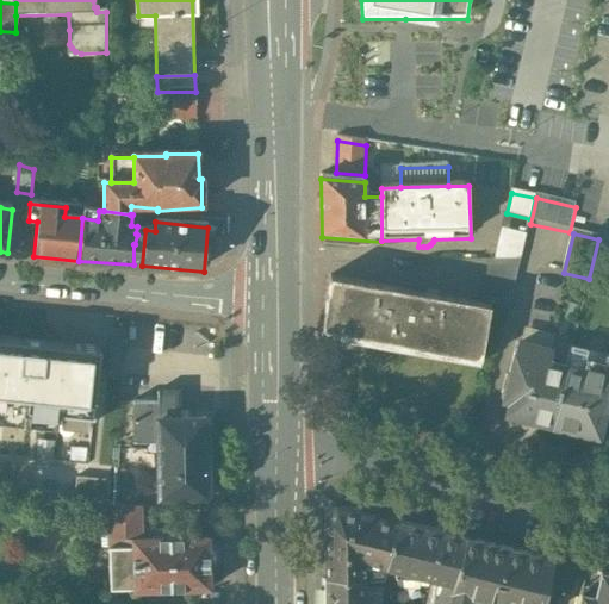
[(524,241),(502,235),(495,263),(520,262),(524,241)]
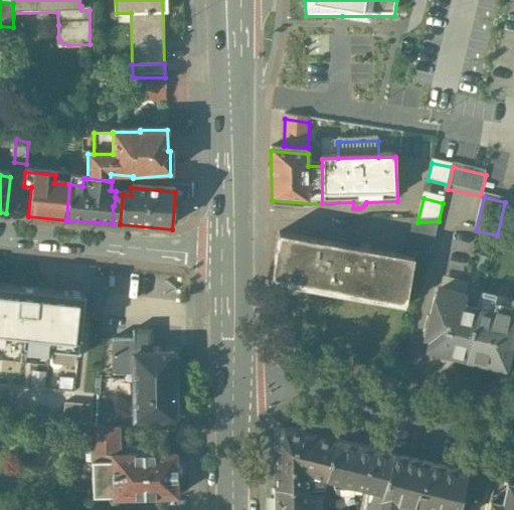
[(417,222),(413,222),(409,260),(414,261),(414,262),(430,264),(440,222),(439,221),(417,222)]
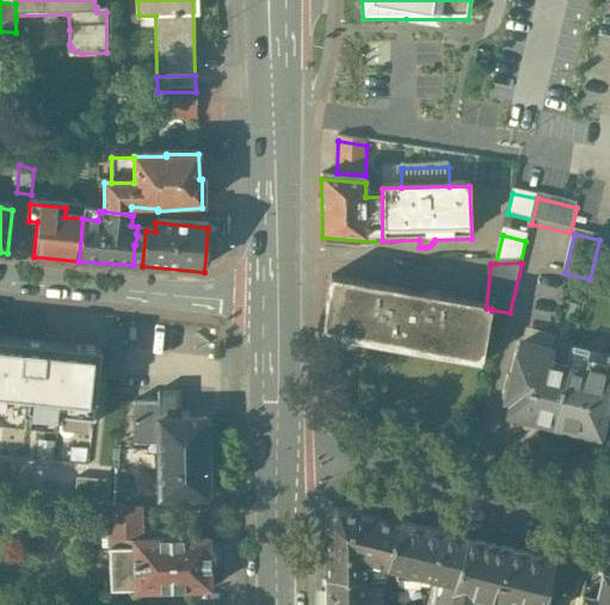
[(486,308),(331,279),(321,333),(482,363),(492,310),(492,309),(486,308)]
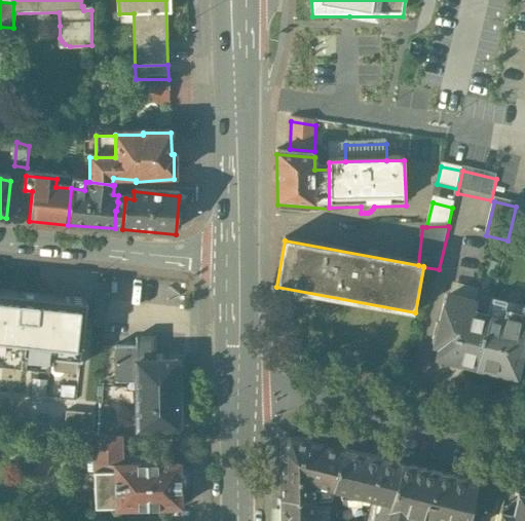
[(110,292),(99,290),(94,329),(105,331),(110,292)]
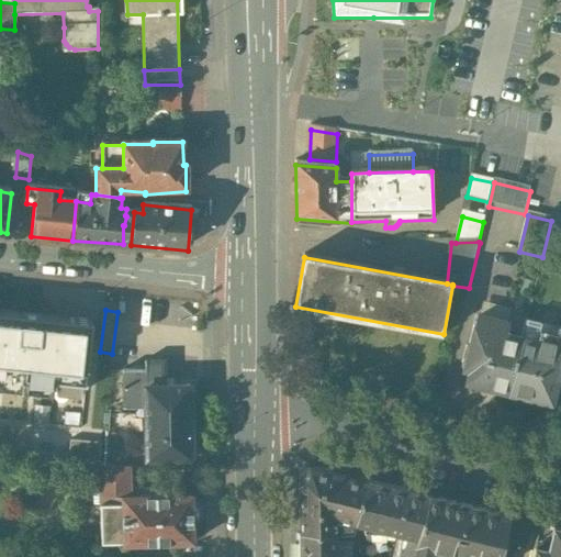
[(93,325),(0,314),(0,378),(87,388),(93,325)]
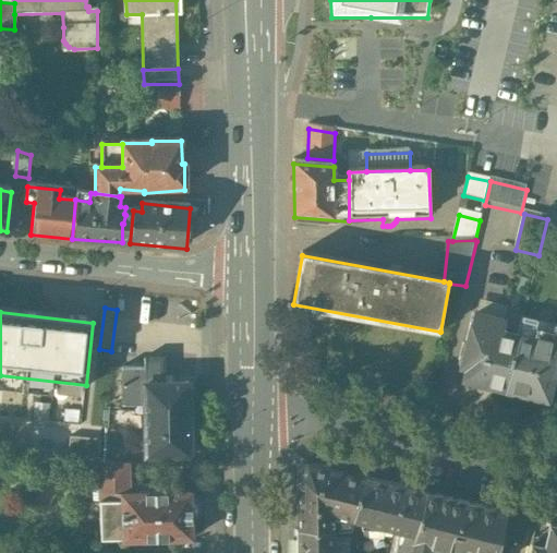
[(505,325),(475,317),(472,328),(471,327),(467,347),(472,348),(463,383),(506,393),(518,339),(503,336),(505,325)]
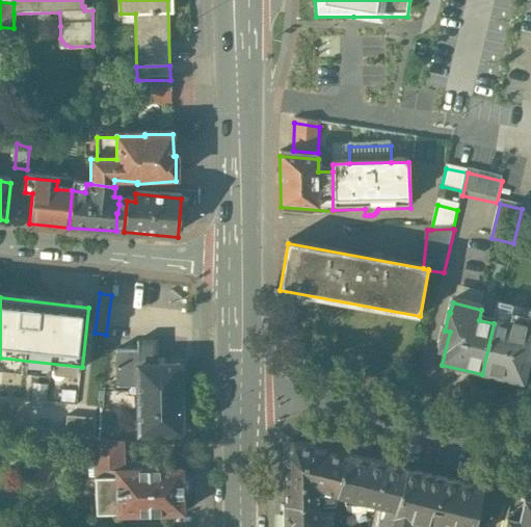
[(530,315),(498,308),(494,323),(508,327),(508,324),(509,324),(510,321),(526,325),(527,321),(528,321),(530,315)]
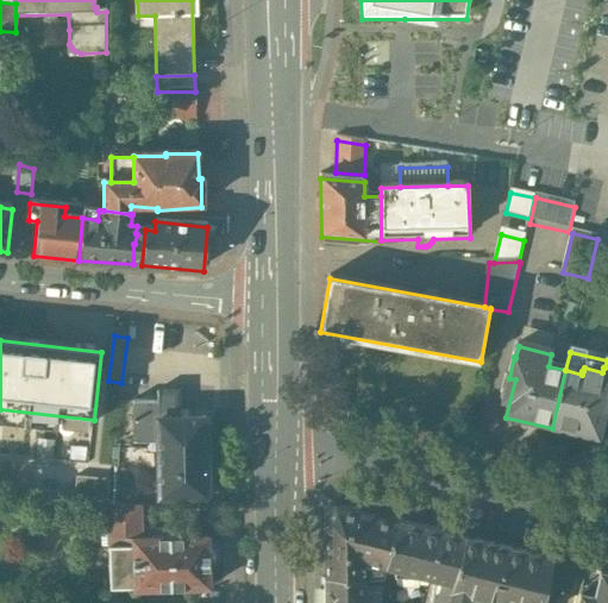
[(582,375),(565,370),(552,428),(595,439),(602,412),(607,413),(607,368),(605,368),(603,368),(602,372),(584,368),(583,371),(582,371),(582,375)]
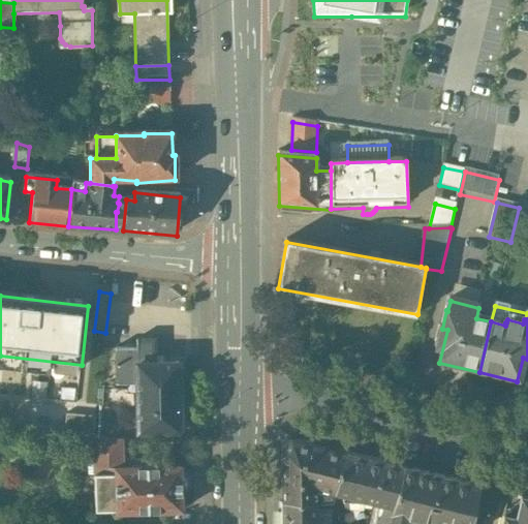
[(138,345),(137,353),(115,353),(115,388),(135,387),(135,367),(155,367),(155,345),(138,345)]
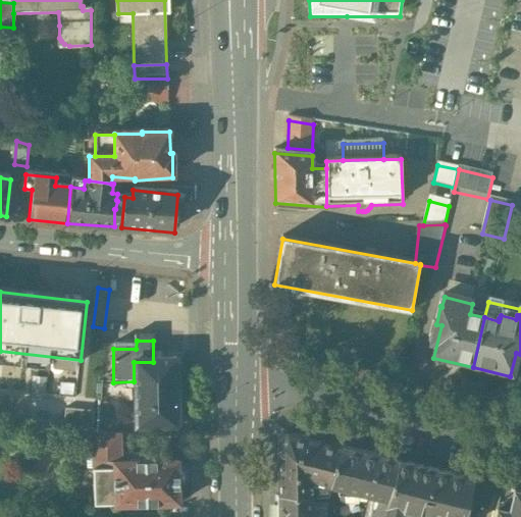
[(153,362),(134,362),(134,381),(135,428),(178,427),(178,424),(185,424),(184,363),(176,363),(176,361),(153,362)]
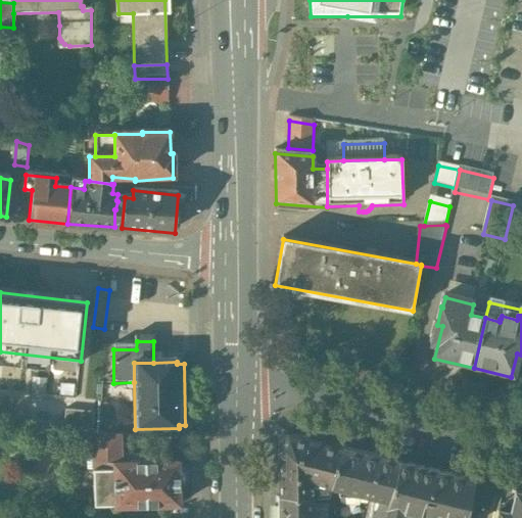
[(122,399),(101,398),(98,436),(119,438),(122,399)]
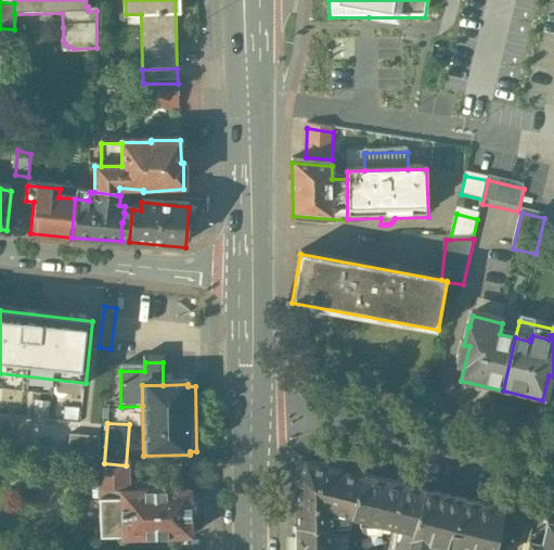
[(69,438),(67,459),(99,461),(101,442),(69,438)]
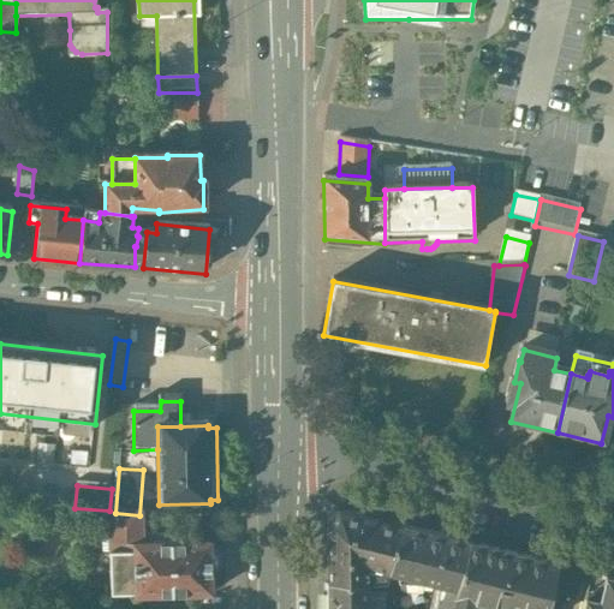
[(210,544),(143,545),(142,515),(139,515),(115,513),(108,513),(111,598),(135,597),(135,599),(212,598),(210,544)]
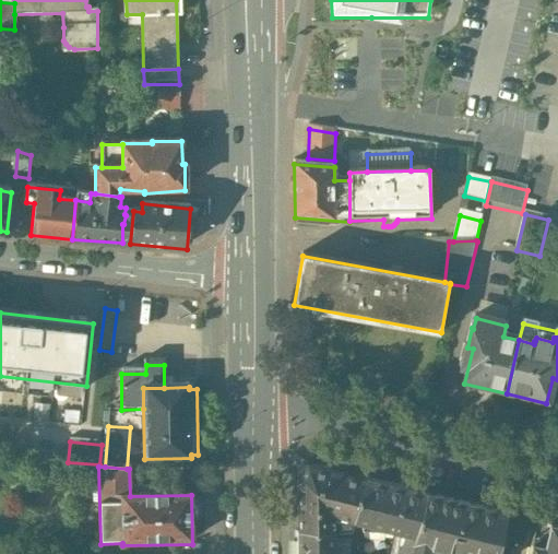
[(364,482),(305,467),(297,473),(298,534),(335,535),(335,521),(355,523),(364,483),(364,482)]
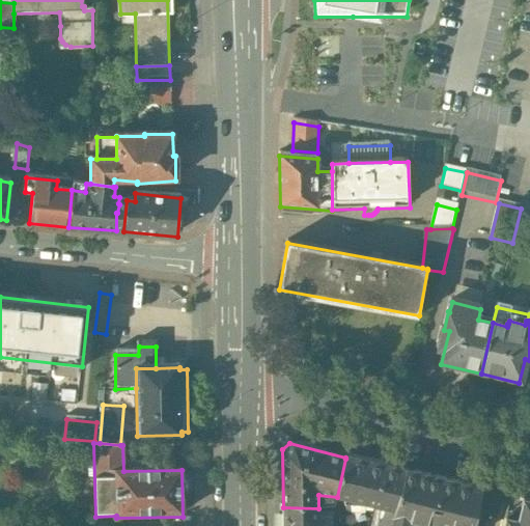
[(383,466),(368,463),(367,464),(345,459),(337,497),(337,500),(345,500),(374,502),(373,508),(384,510),(380,525),(392,525),(405,473),(383,468),(383,466)]
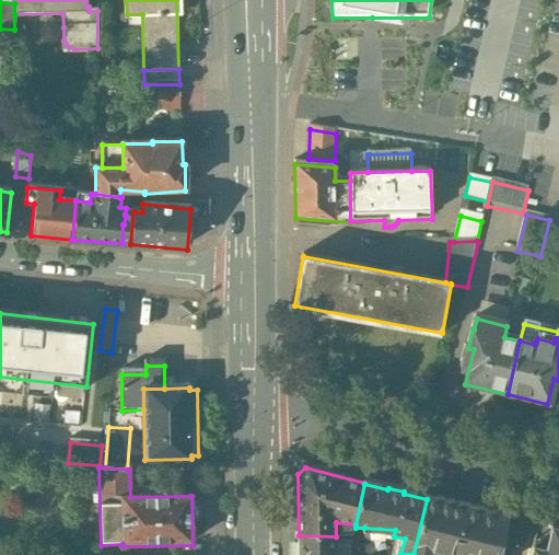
[(463,509),(427,499),(414,554),(499,554),(509,519),(482,512),(482,511),(464,507),(463,509)]
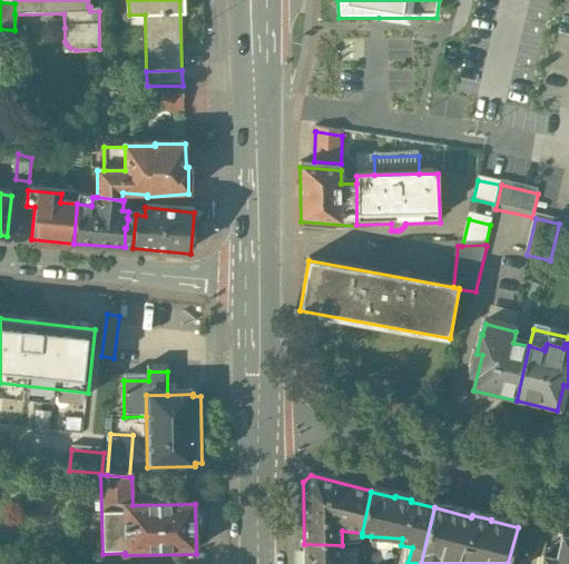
[(362,533),(342,531),(342,545),(341,563),(369,563),(371,536),(362,536),(362,533)]
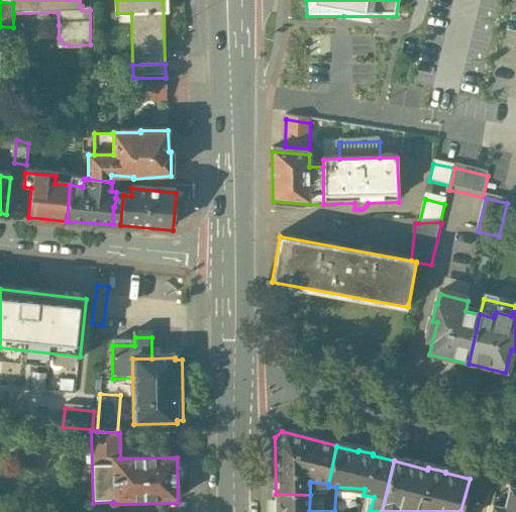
[(515,491),(508,489),(503,510),(492,507),(491,511),(515,511),(515,491)]
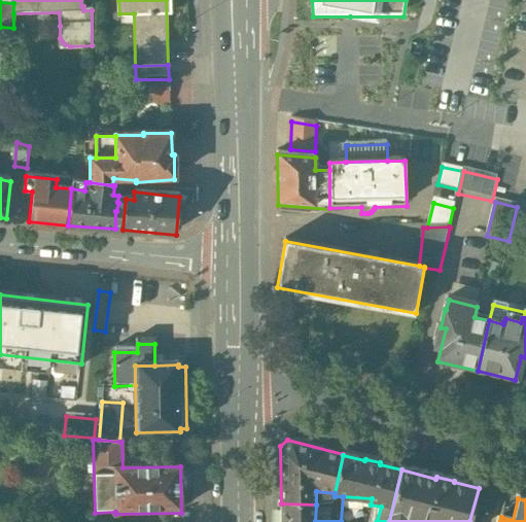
[(316,505),(281,503),(280,521),(315,521),(316,505)]
